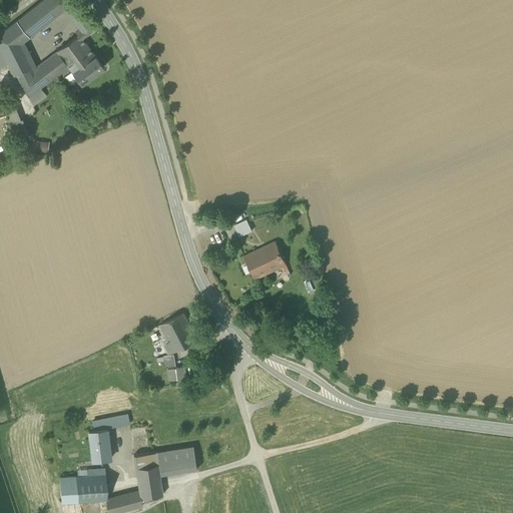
[(42,0),(0,33),(0,67),(7,65),(9,69),(26,57),(27,57),(29,55),(23,42),(63,10),(73,3),(70,0),(42,0)]
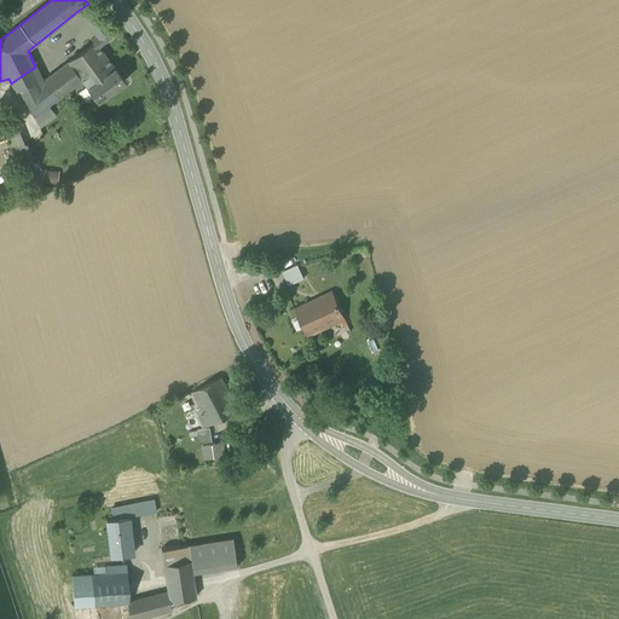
[(76,12),(88,25),(99,16),(88,4),(76,12)]
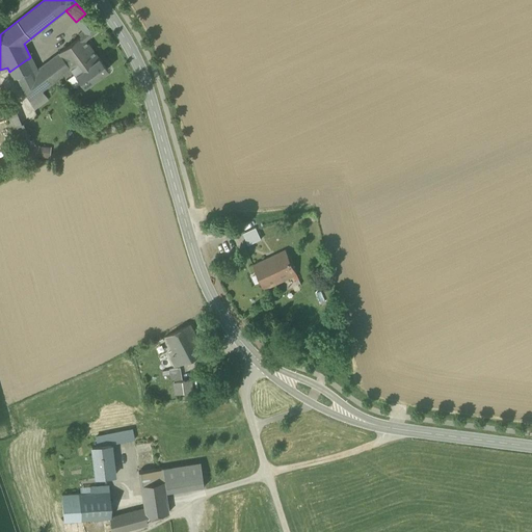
[(85,14),(76,22),(80,28),(90,20),(85,14)]
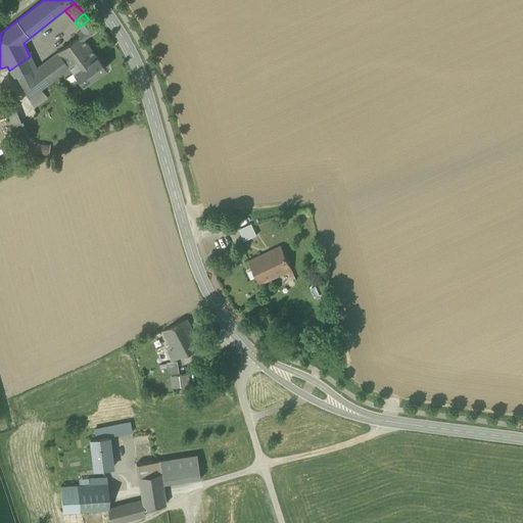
[(81,36),(84,40),(97,29),(89,19),(79,28),(82,30),(77,34),(80,37),(81,36)]
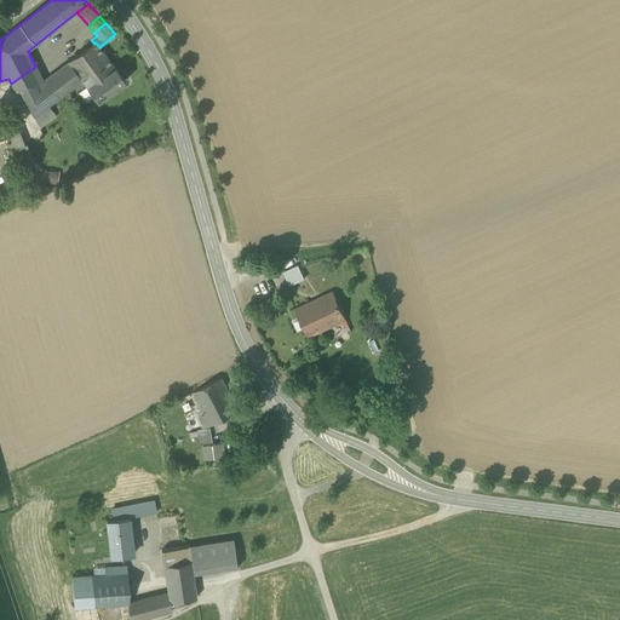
[(87,89),(98,102),(125,82),(115,68),(99,47),(96,42),(95,44),(68,62),(69,63),(85,85),(87,89)]
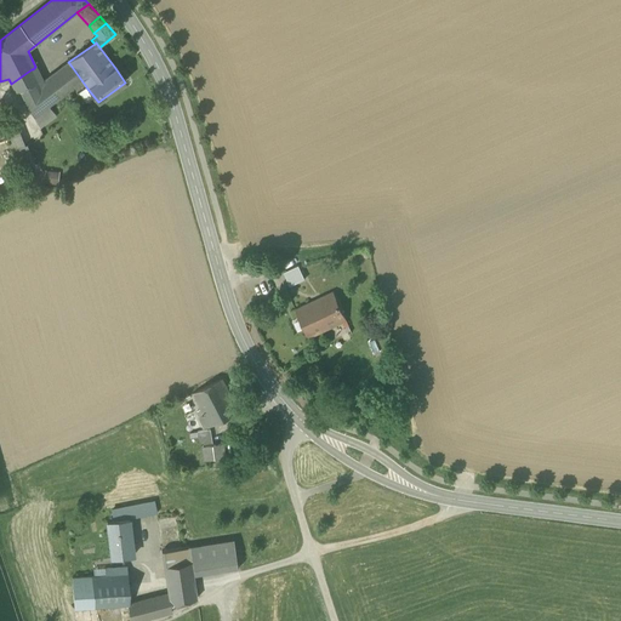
[(21,91),(40,130),(56,118),(49,107),(66,95),(74,87),(77,91),(85,85),(69,63),(40,84),(39,81),(21,91)]
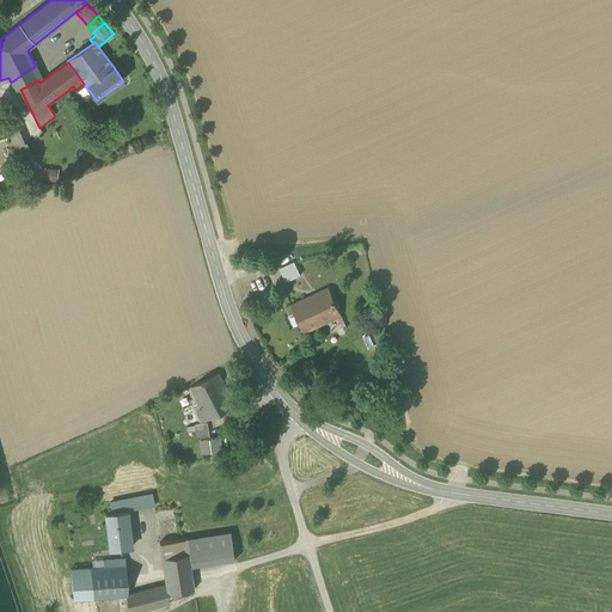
[(31,68),(11,83),(16,92),(20,90),(38,80),(32,68),(31,68)]
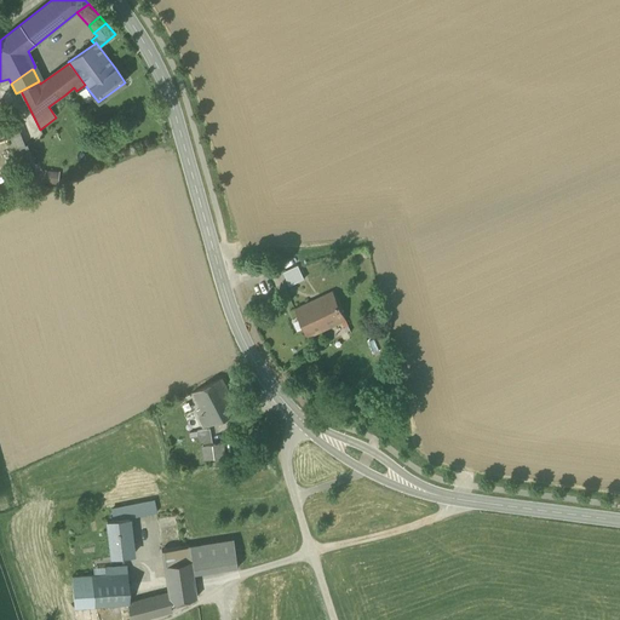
[(0,122),(21,171),(33,166),(12,118),(0,122)]
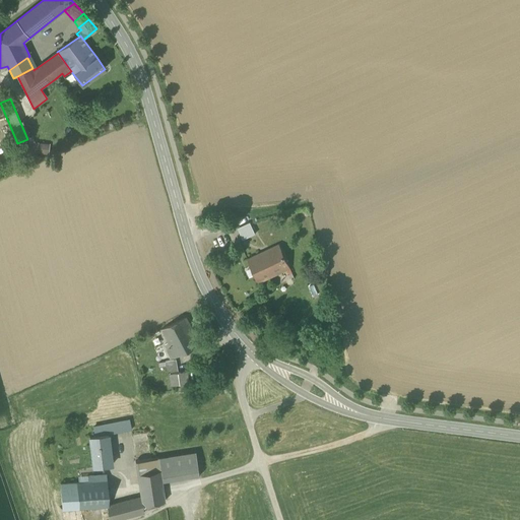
[(40,143),(39,153),(48,153),(49,143),(40,143)]
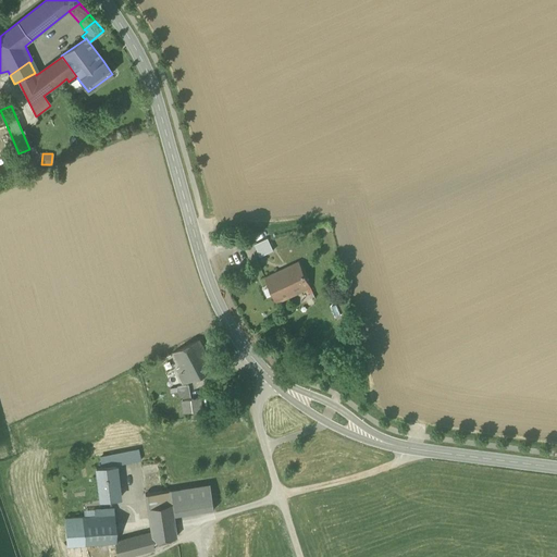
[(255,245),(260,257),(274,251),(268,238),(255,245)]
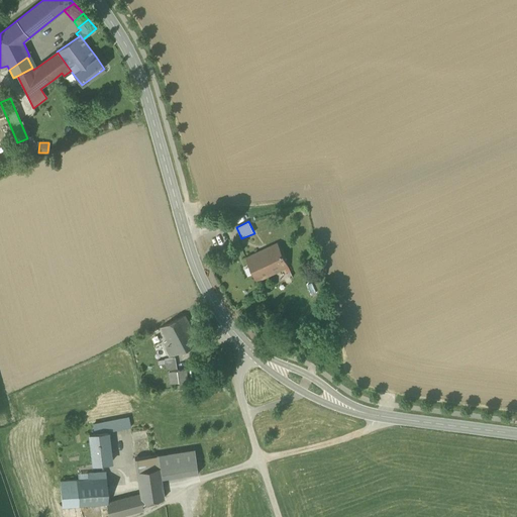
[(246,259),(256,281),(289,267),(279,244),(246,259)]
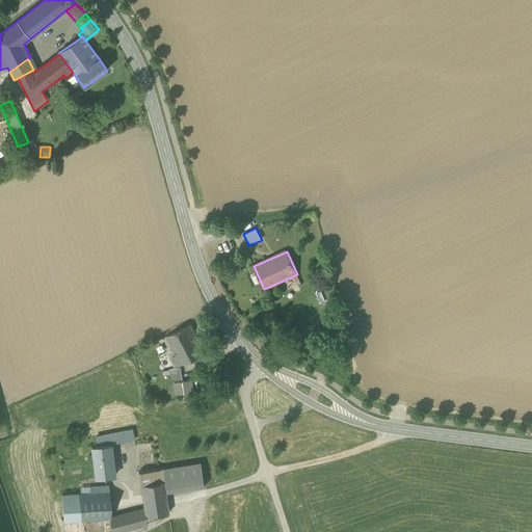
[(173,336),(183,361),(204,351),(198,341),(192,326),(173,336)]
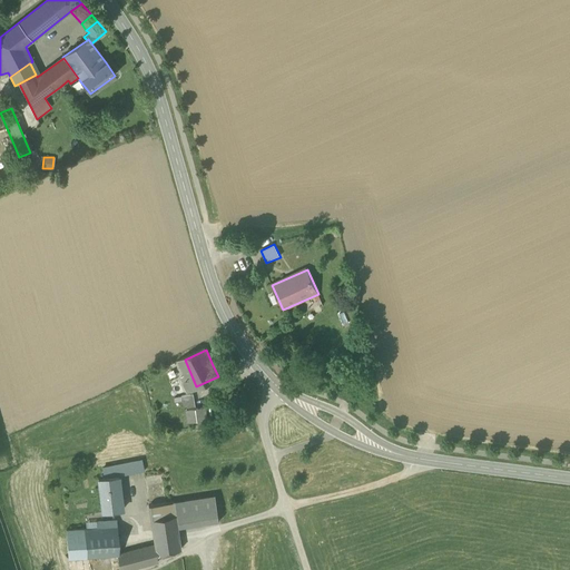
[(213,365),(218,376),(227,373),(222,361),(213,365)]
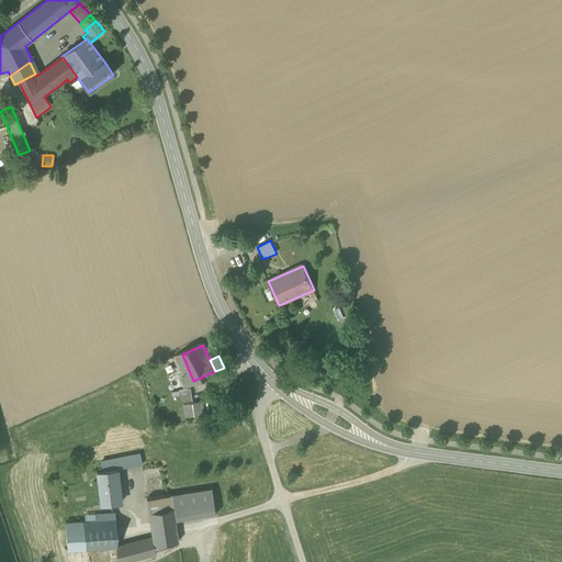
[(182,388),(183,402),(195,402),(194,388),(182,388)]
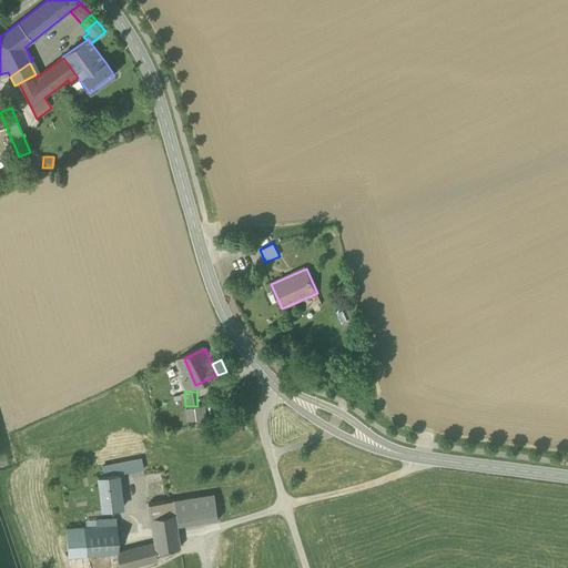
[(198,406),(199,423),(208,423),(206,405),(198,406)]
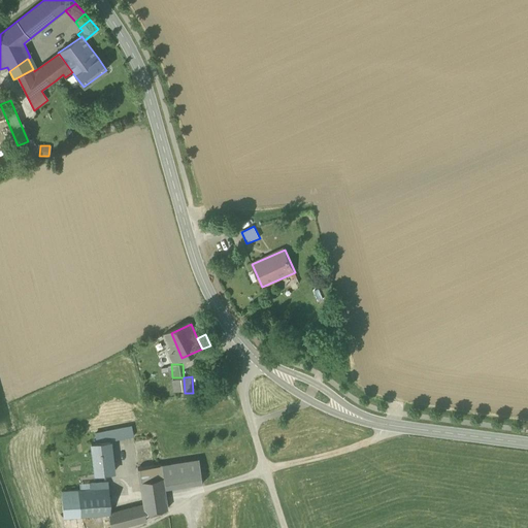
[(94,434),(95,443),(110,441),(133,437),(132,427),(94,434)]
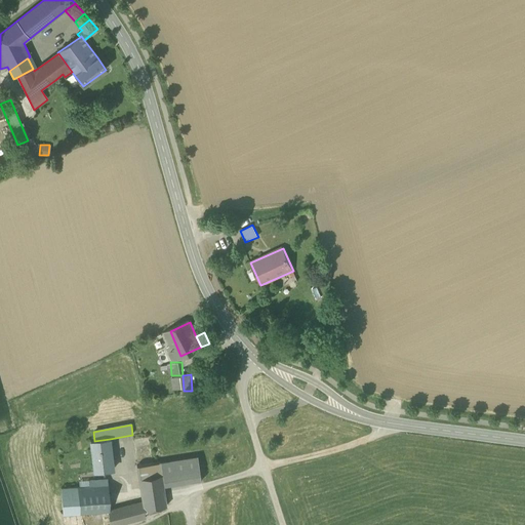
[(90,441),(94,473),(113,471),(111,455),(112,453),(111,449),(110,439),(94,441),(90,441)]
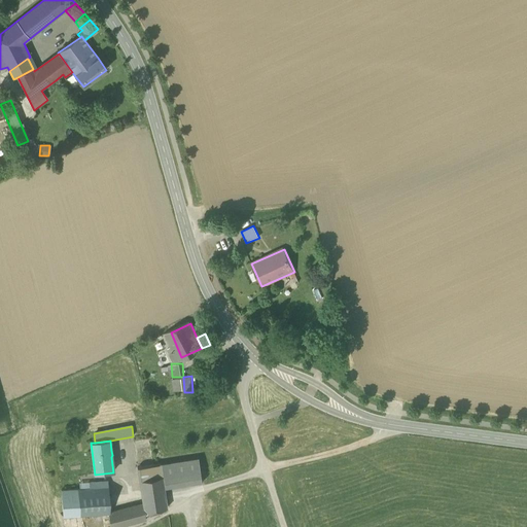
[(162,464),(165,488),(203,483),(202,478),(200,458),(162,464)]
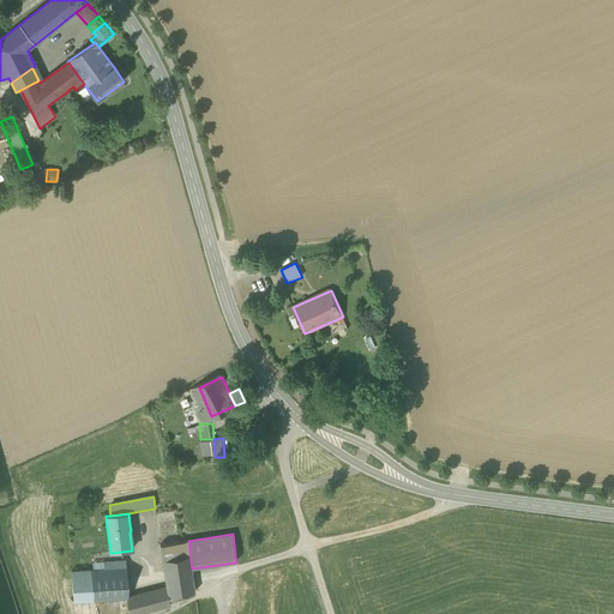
[(127,601),(128,613),(139,613),(170,606),(168,600),(194,593),(193,584),(192,575),(191,567),(187,541),(160,546),(164,573),(166,583),(167,588),(130,597),(127,601)]
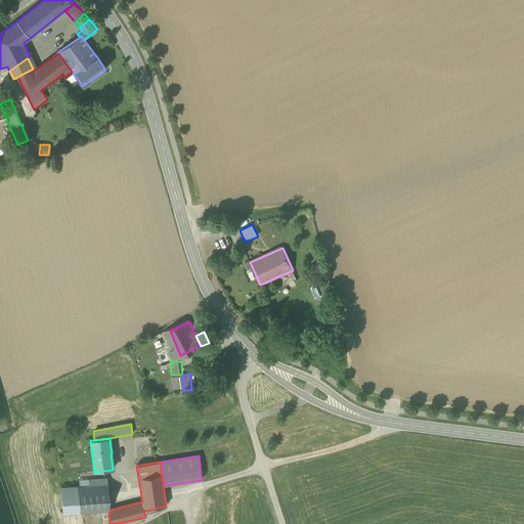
[(60,488),(62,515),(106,512),(110,508),(107,479),(88,480),(89,486),(80,486),(60,488)]
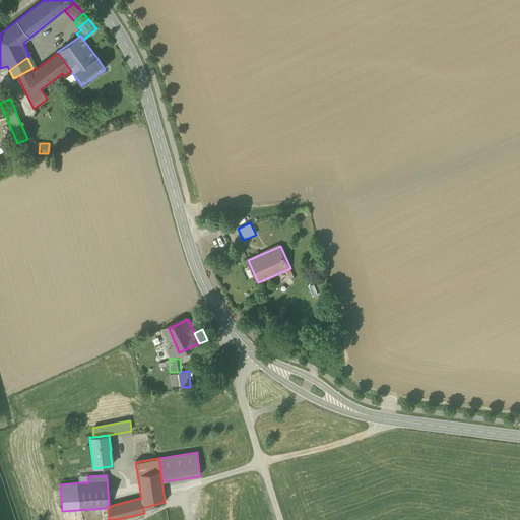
All buildings are outlined.
